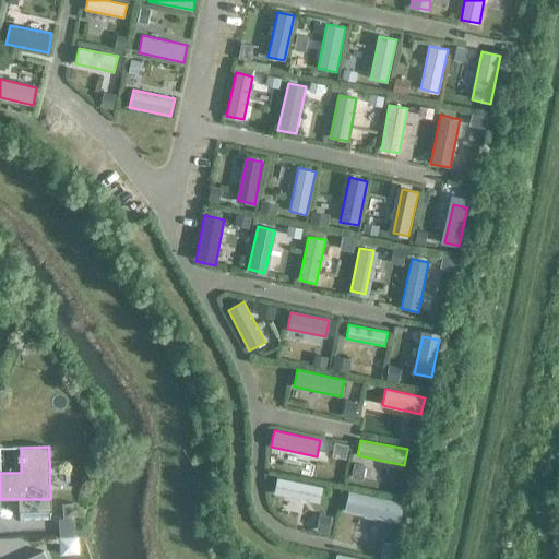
[(323,487),(277,477),(274,494),(319,503),(323,487)]
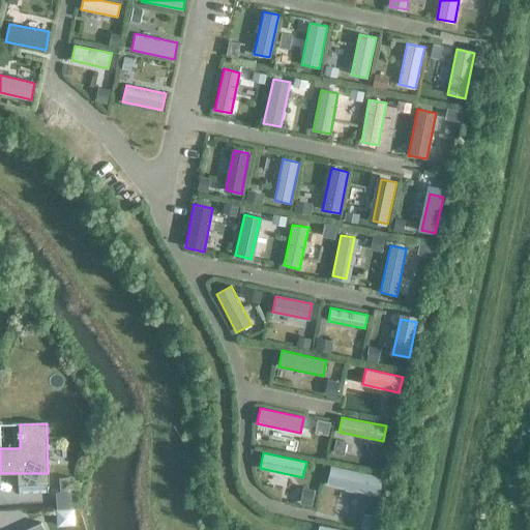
[(383,476),(331,465),(327,486),(379,496),(383,476)]
